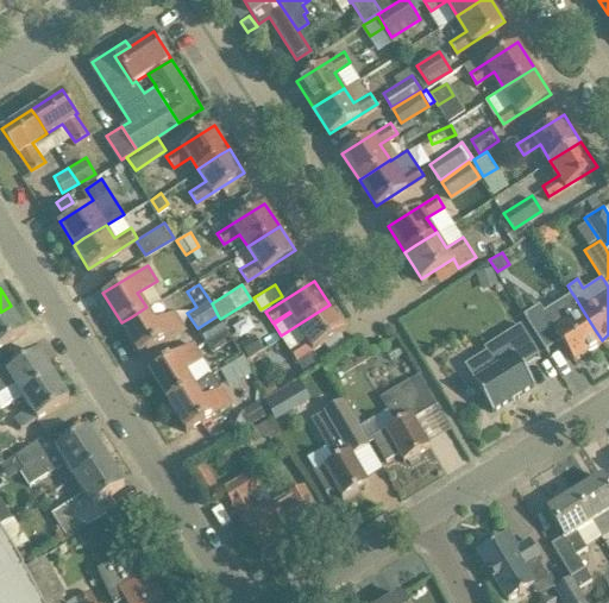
[(544,309),(539,302),(523,312),(546,347),(562,337),(575,357),(602,340),(595,330),(583,311),(576,299),(571,291),(544,309)]
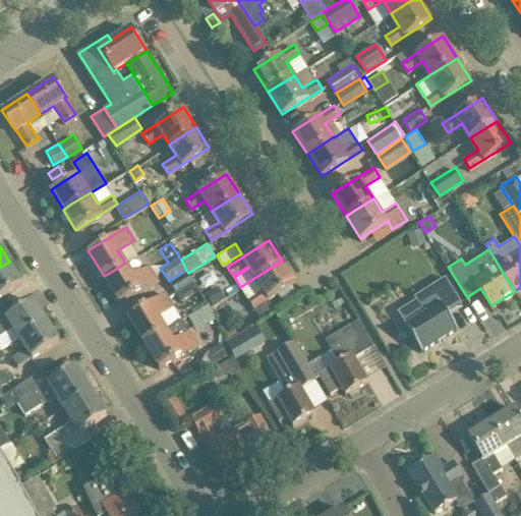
[(295,280),(282,261),(274,266),(240,287),(253,307),(254,306),(259,317),(274,307),(268,298),(295,280)]
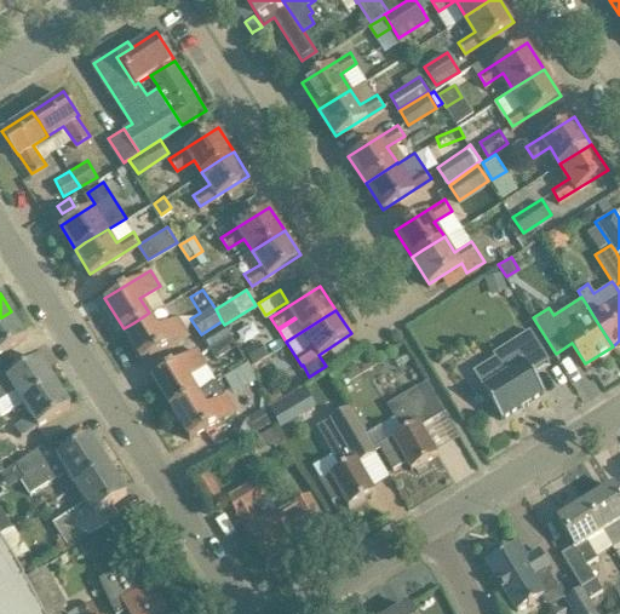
[(0,351),(27,334),(11,311),(1,317),(0,317),(0,351)]
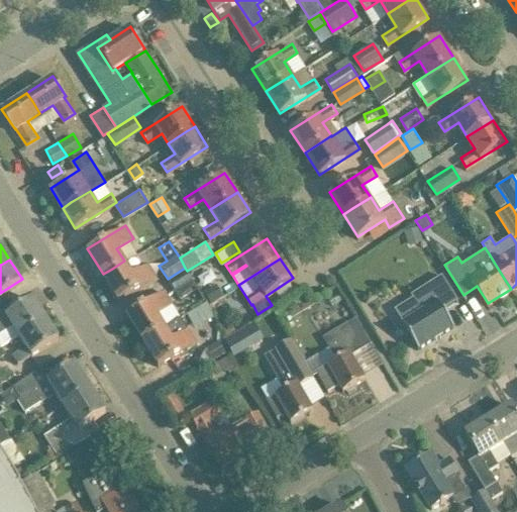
[(103,274),(118,299),(156,277),(147,263),(133,272),(126,260),(124,261),(112,269),(103,274)]
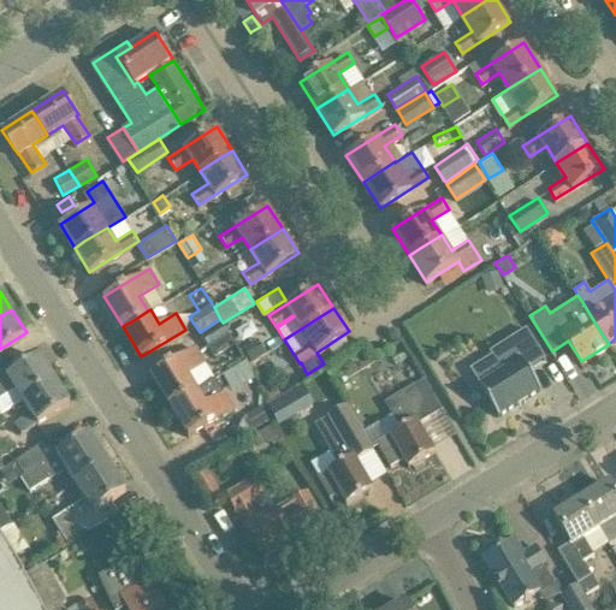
[(214,354),(235,341),(223,323),(220,319),(200,332),(214,354)]
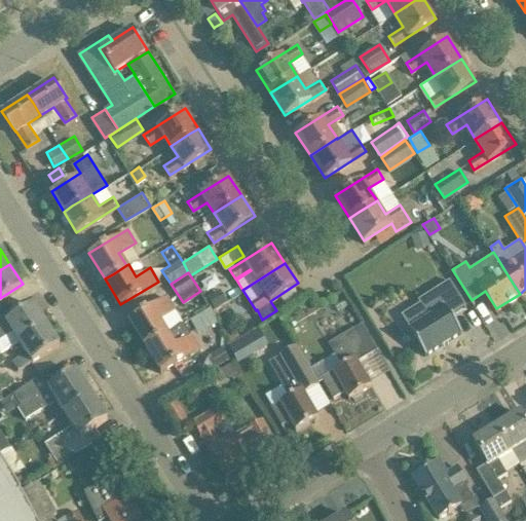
[(427,313),(409,325),(410,326),(409,327),(425,354),(461,330),(450,312),(465,303),(450,278),(418,298),(427,313)]
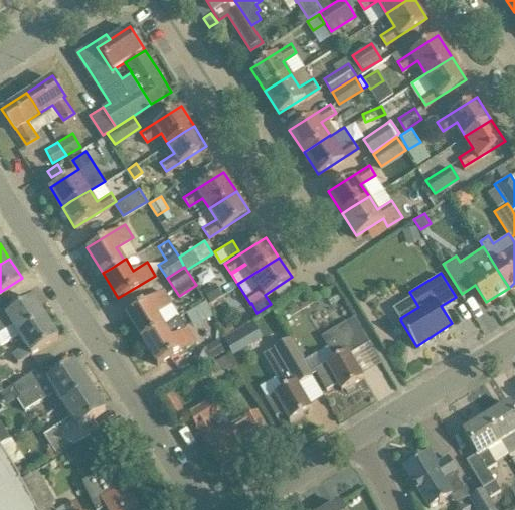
[(222,292),(214,281),(203,289),(210,300),(222,292)]
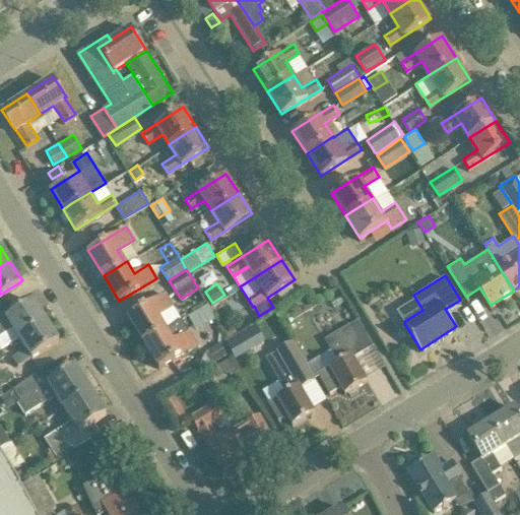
[(128,315),(143,340),(152,335),(165,327),(157,315),(174,305),(166,292),(128,315)]
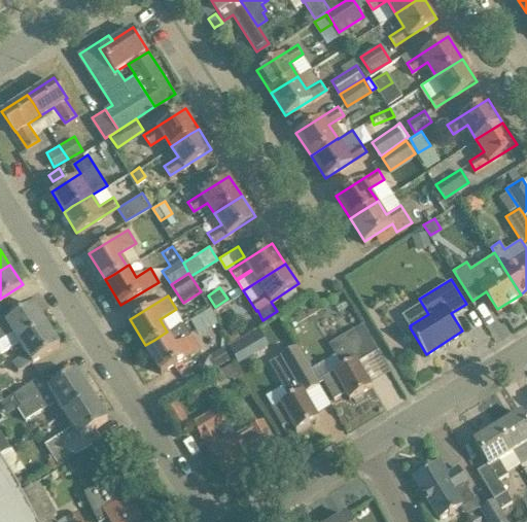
[(20,341),(38,328),(46,322),(34,302),(1,323),(0,322),(0,351),(1,352),(20,341)]
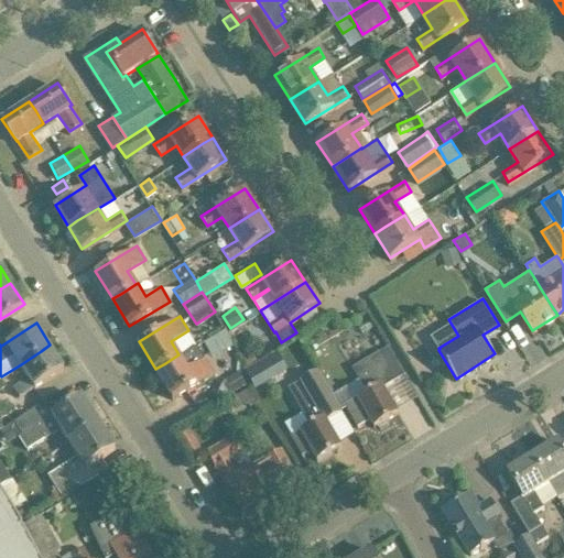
[(205,337),(213,352),(235,341),(227,326),(205,337)]
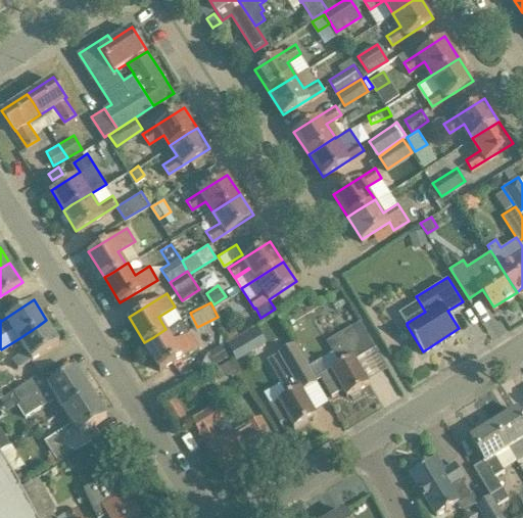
[(182,319),(165,329),(153,337),(144,342),(160,368),(198,345),(182,319)]
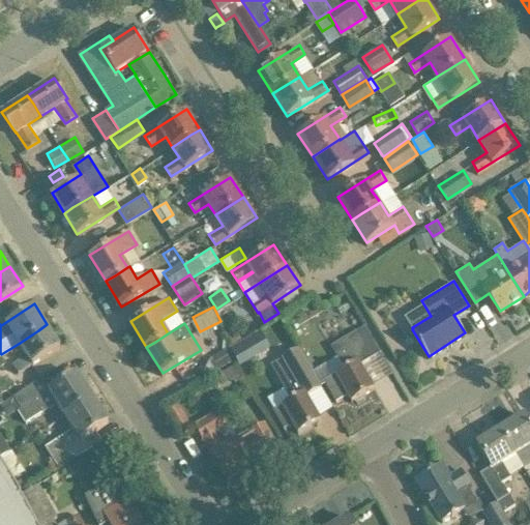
[(13,362),(19,372),(60,345),(47,324),(38,330),(20,343),(27,353),(13,362)]
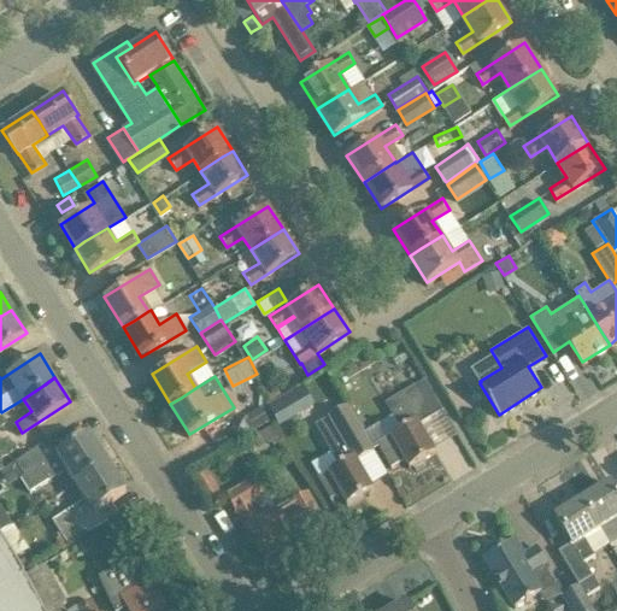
[(442,407),(423,377),(386,399),(401,427),(377,442),(391,465),(405,457),(410,465),(435,450),(418,422),(442,407)]
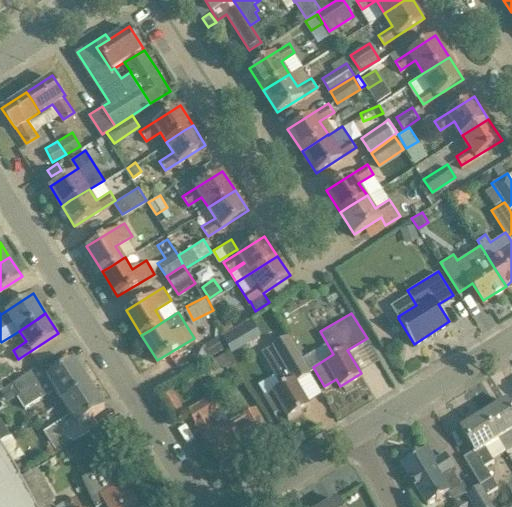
[(246,343),(237,328),(223,336),(232,351),(246,343)]
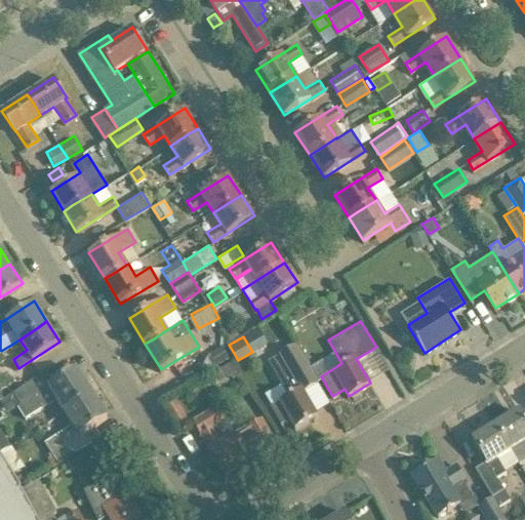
[(295,344),(279,354),(268,360),(273,368),(289,395),(280,400),(295,427),(317,413),(304,391),(318,383),(295,344)]
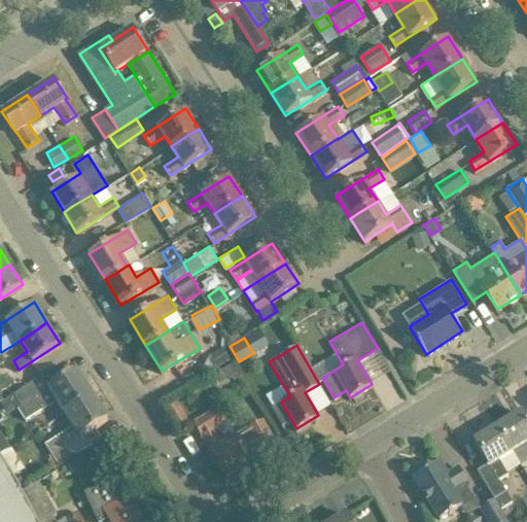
[(216,366),(230,356),(223,346),(209,355),(216,366)]
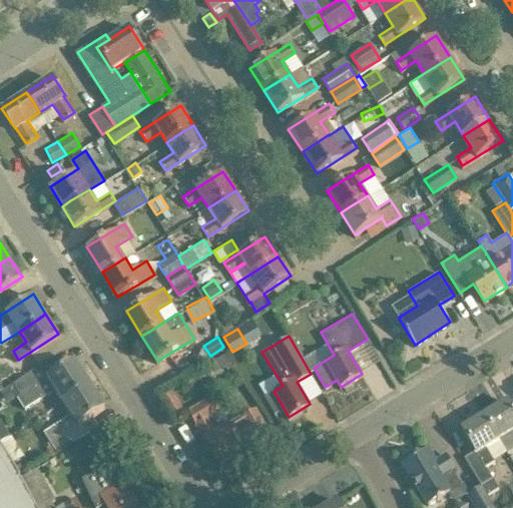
[(44,362),(13,382),(21,393),(17,396),(24,407),(55,387),(63,399),(89,382),(74,359),(52,374),(44,362)]
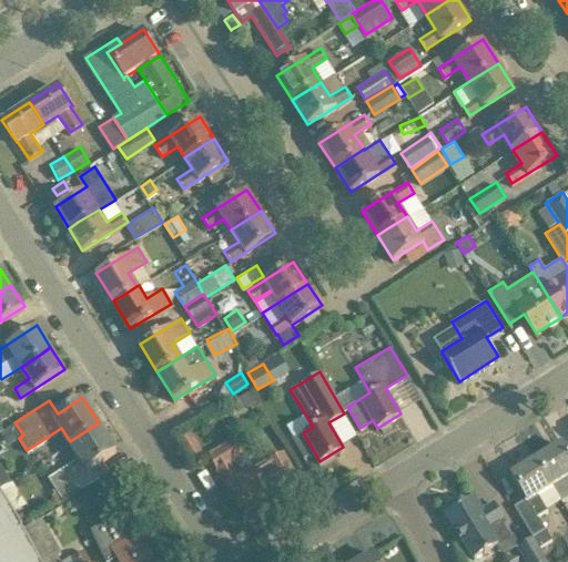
[(48,474),(63,499),(87,484),(79,473),(117,449),(99,422),(70,441),(79,456),(48,474)]
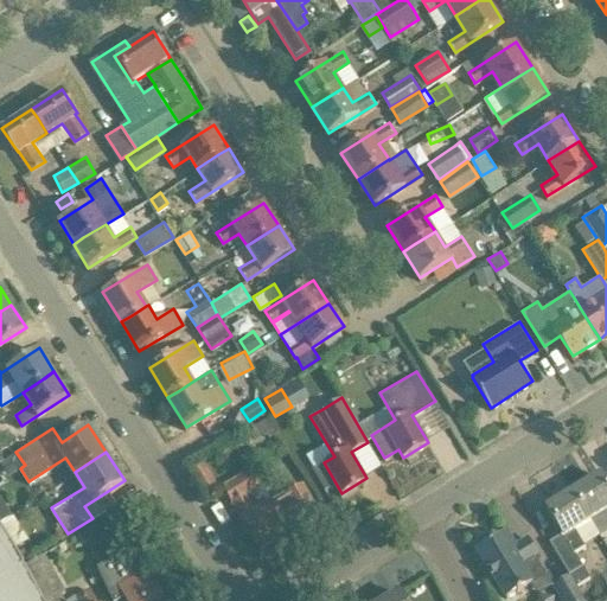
[(192,467),(210,494),(222,487),(204,460),(192,467)]
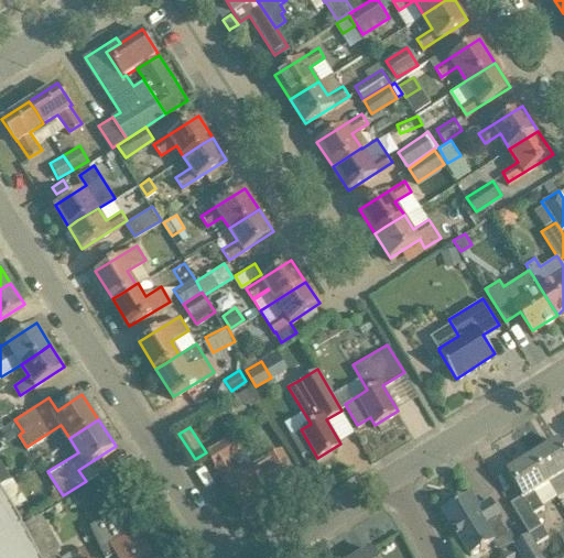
[(267,487),(266,487),(280,479),(282,482),(296,474),(281,447),(252,463),(236,434),(207,450),(216,465),(225,480),(238,503),(239,503),(241,506),(256,498),(253,494),(267,487)]
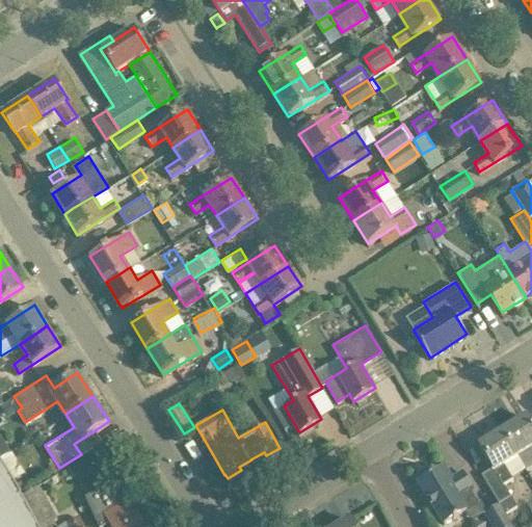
[(531,423),(526,414),(502,428),(517,454),(531,445),(531,423)]
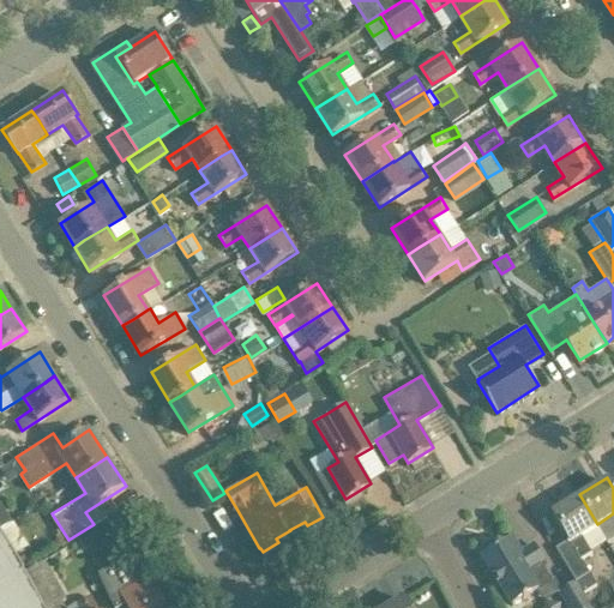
[(553,511),(569,537),(557,546),(577,579),(576,579),(593,607),(595,606),(584,589),(597,581),(582,555),(591,549),(582,534),(597,524),(579,494),(553,511)]
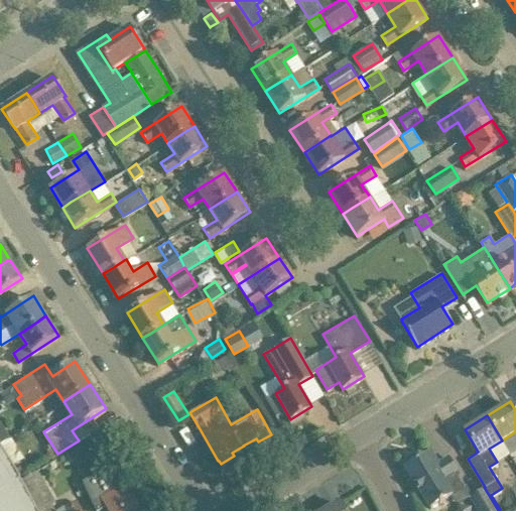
[(0,426),(0,443),(0,444),(11,436),(4,424),(0,426)]
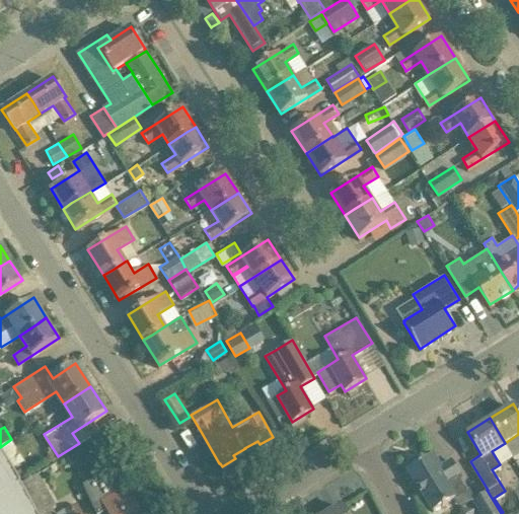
[(0,513),(39,513),(20,480),(21,480),(0,446),(0,513)]
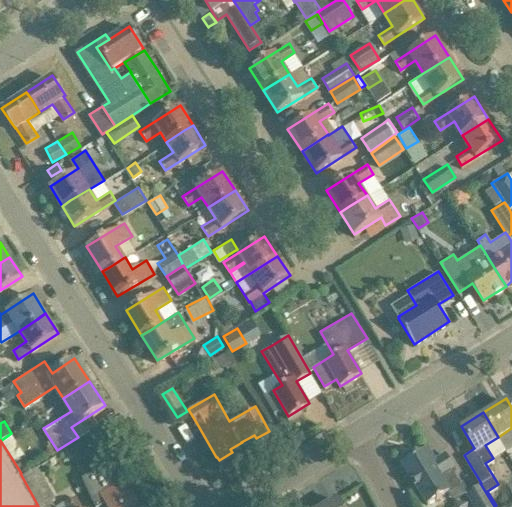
[(460,481),(451,466),(453,464),(446,451),(431,460),(424,449),(403,461),(427,502),(448,489),(448,488),(460,481)]
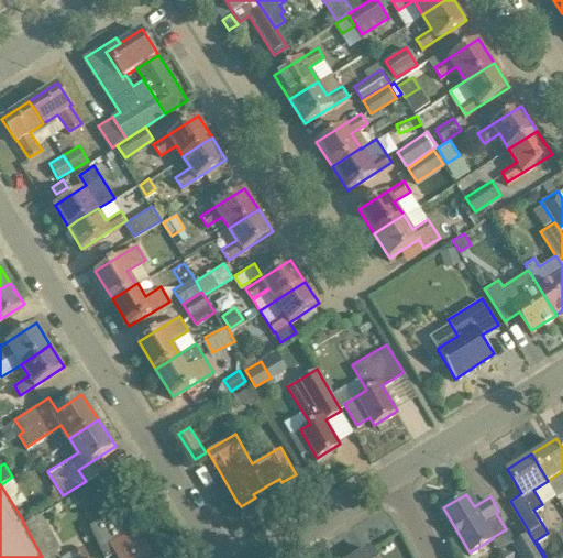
[(134,528),(121,507),(91,525),(107,557),(116,553),(119,557),(155,557),(136,527),(134,528)]
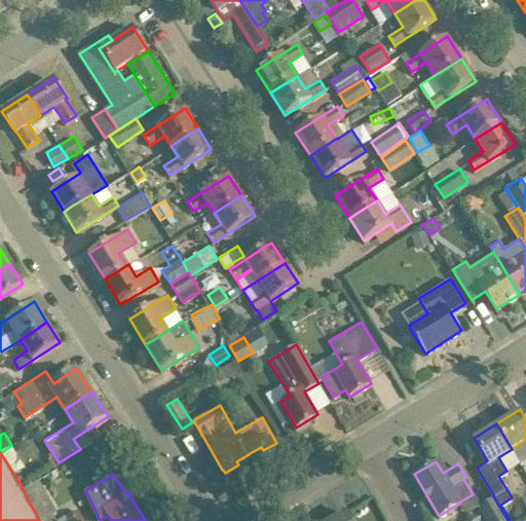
[(85,520),(78,508),(57,520),(53,513),(57,511),(37,478),(22,486),(40,520),(39,520),(85,520)]
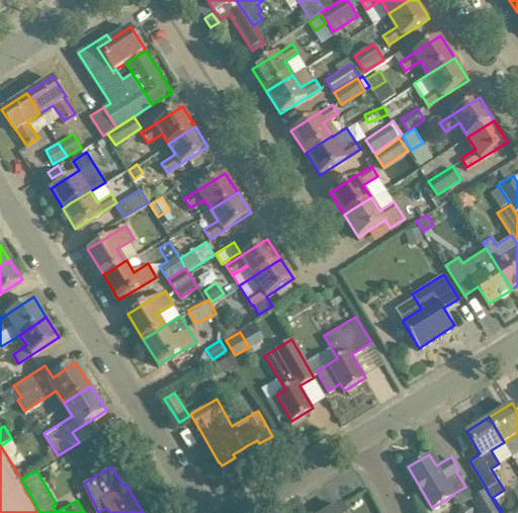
[(481,512),(499,512),(500,512),(486,489),(471,497),(481,512)]
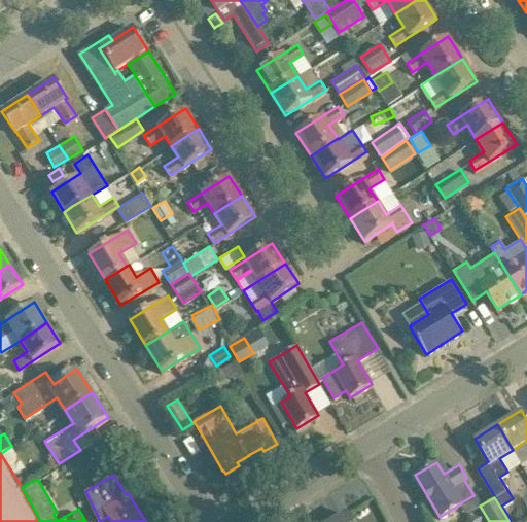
[(353,521),(347,512),(329,521),(353,521)]
